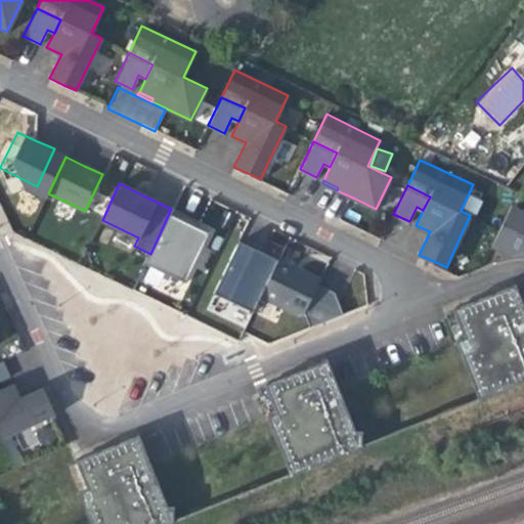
[(523,209),(512,204),(492,245),(512,254),(523,249),(523,209)]
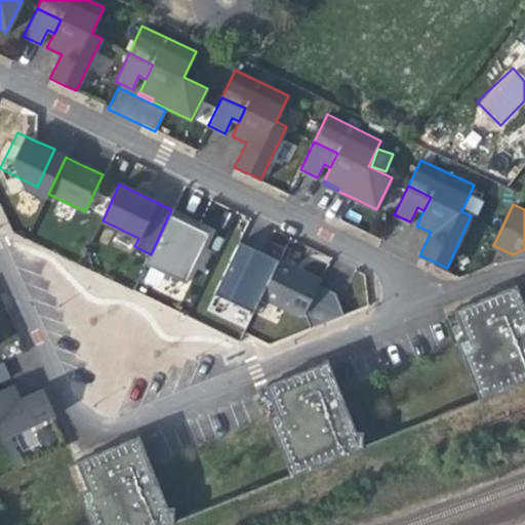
[(189,216),(171,209),(151,254),(146,264),(186,282),(209,233),(197,227),(187,221),(189,216)]
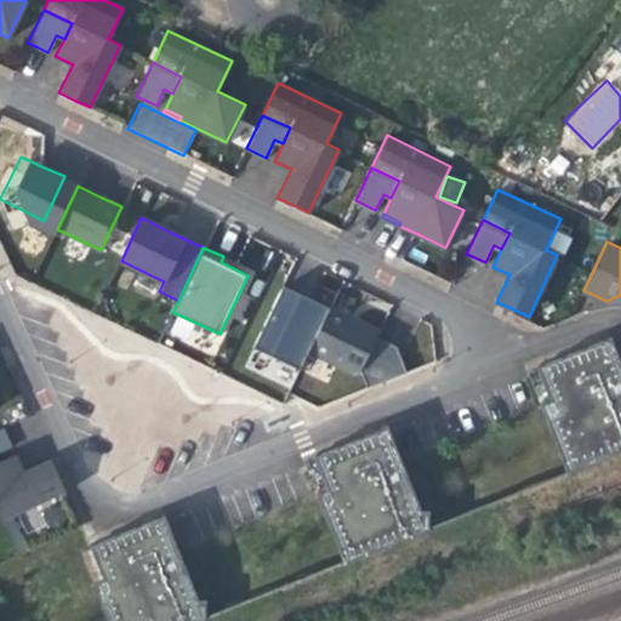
[(303,296),(283,286),(254,347),(300,369),(308,351),(329,308),(303,296)]
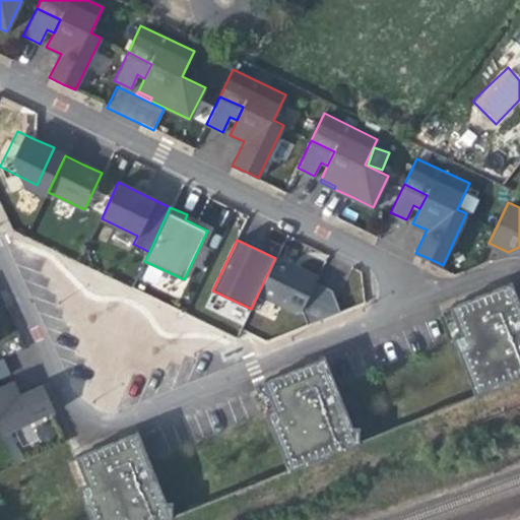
[(297,267),(275,258),(258,294),(296,312),(303,310),(318,277),(297,267)]
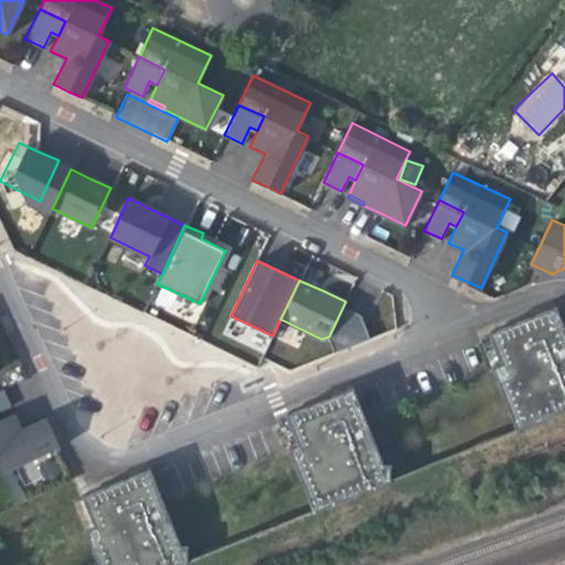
[(556,305),(541,311),(545,322),(561,317),(556,305)]
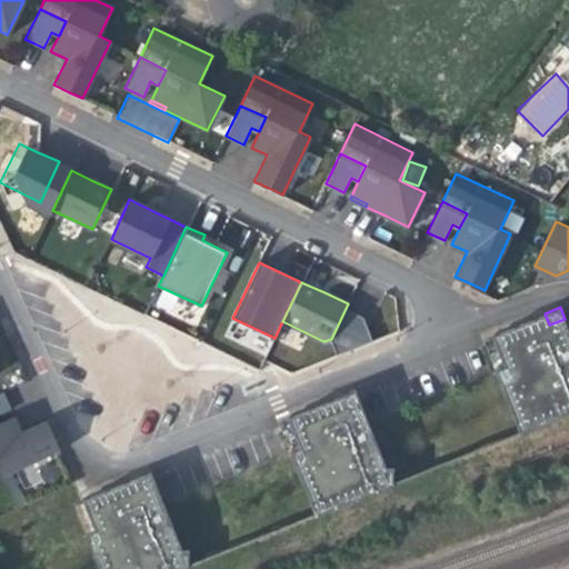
[(513,386),(531,429),(568,412),(568,328),(565,319),(549,325),(545,313),(529,320),(492,335),(505,366),(496,369),(505,389),(513,386)]
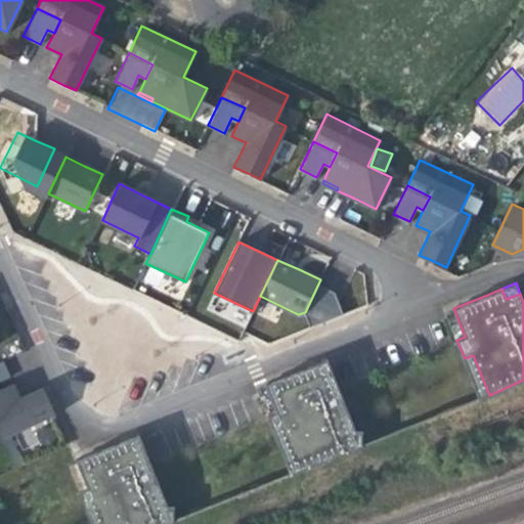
[(445,311),(456,340),(465,337),(453,308),(445,311)]
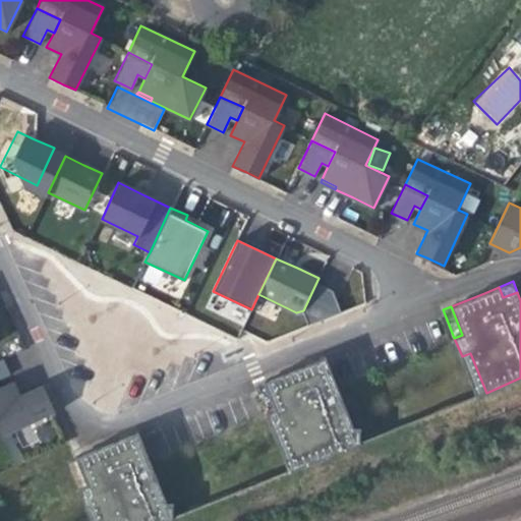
[(470,353),(462,356),(477,396),(486,393),(470,353)]
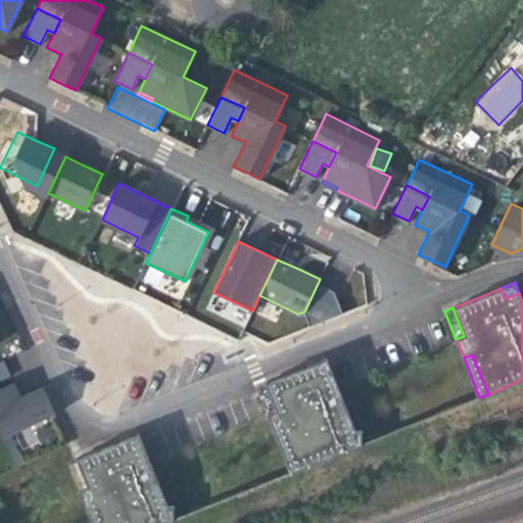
[(317,374),(332,369),(328,359),(313,364),(317,374)]
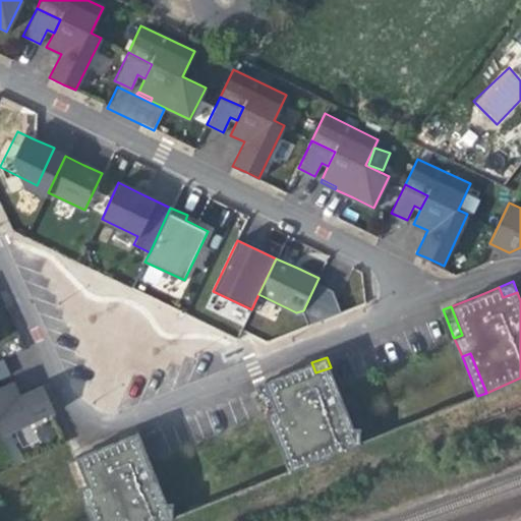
[(2,359),(0,359),(0,379),(10,375),(5,364),(2,359)]
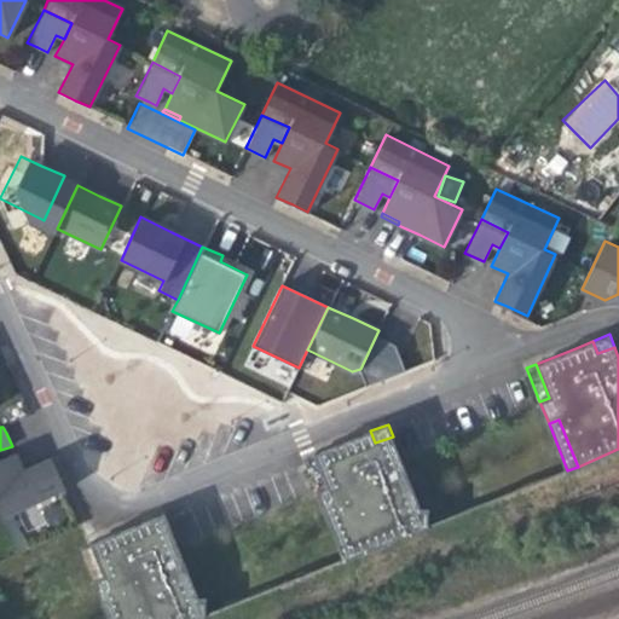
[(336,508),(356,556),(429,526),(428,524),(429,508),(422,508),(393,437),(375,443),(370,431),(346,440),(313,455),(327,487),(318,491),(317,491),(325,513),(336,508)]
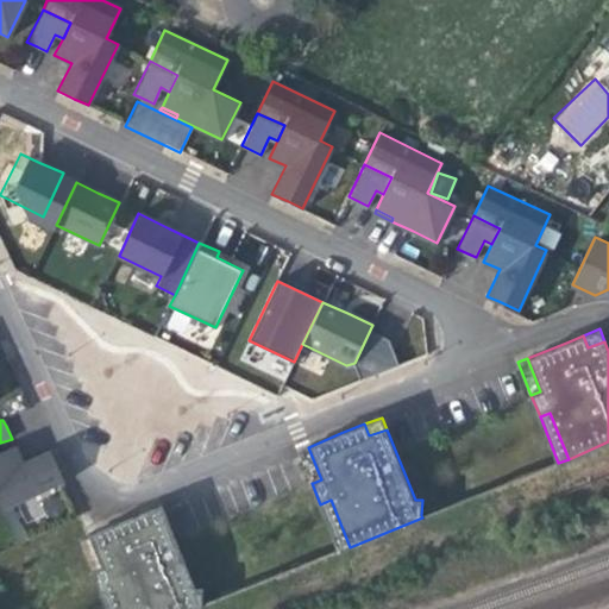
[(0,453),(0,501),(4,509),(64,482),(56,464),(50,451),(23,464),(16,446),(0,453)]
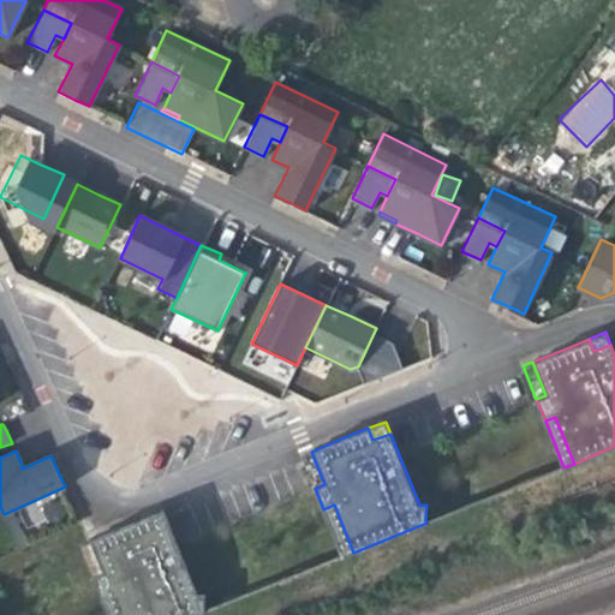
[(303,455),(316,488),(324,484),(311,452),(303,455)]
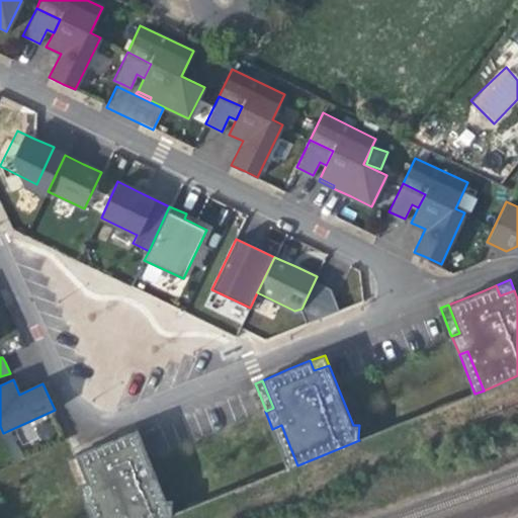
[(18,426),(22,443),(50,437),(46,421),(18,426)]
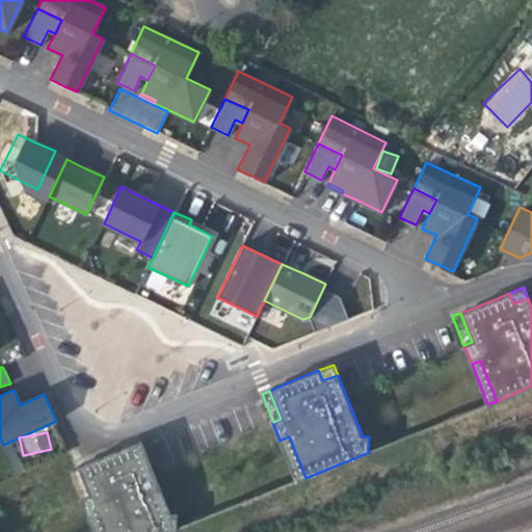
[(289,436),(280,441),(296,482),(306,478),(289,436)]
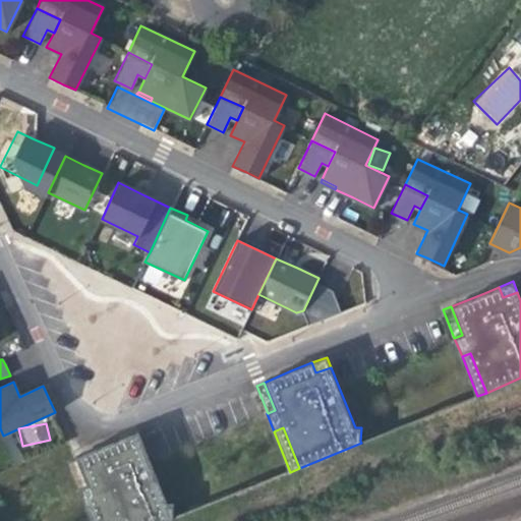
[(140,432),(125,439),(129,449),(145,443),(140,432)]
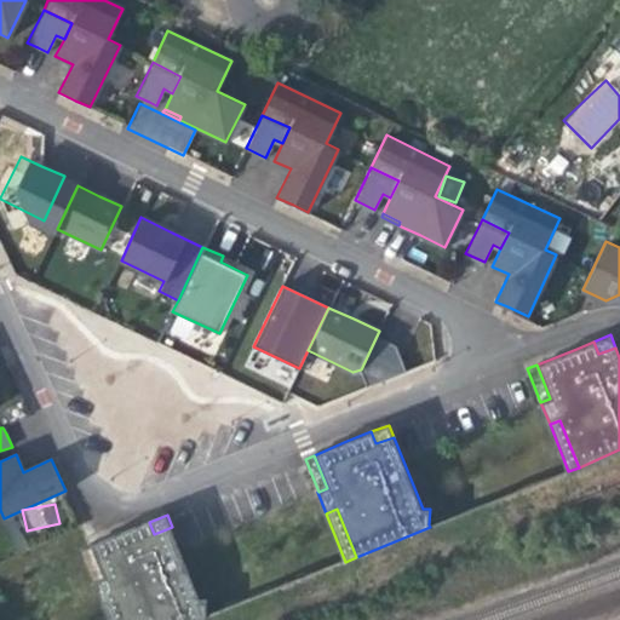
[(130,529),(91,544),(104,578),(95,581),(103,603),(114,600),(121,619),(201,619),(207,618),(207,615),(207,600),(200,600),(172,527),(154,534),(149,522),(130,529)]
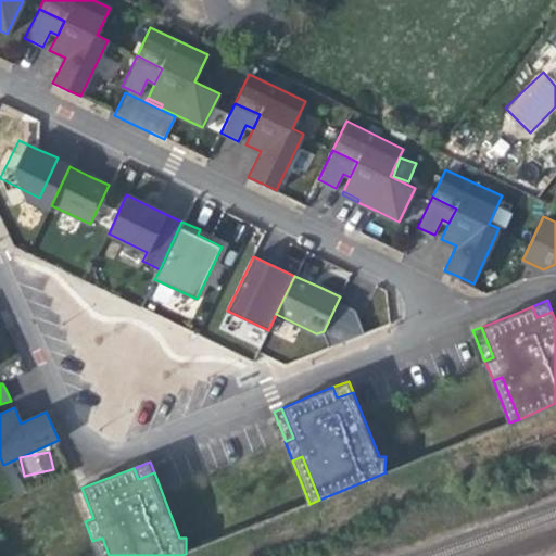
[(73,492),(85,521),(93,518),(81,488),(73,492)]
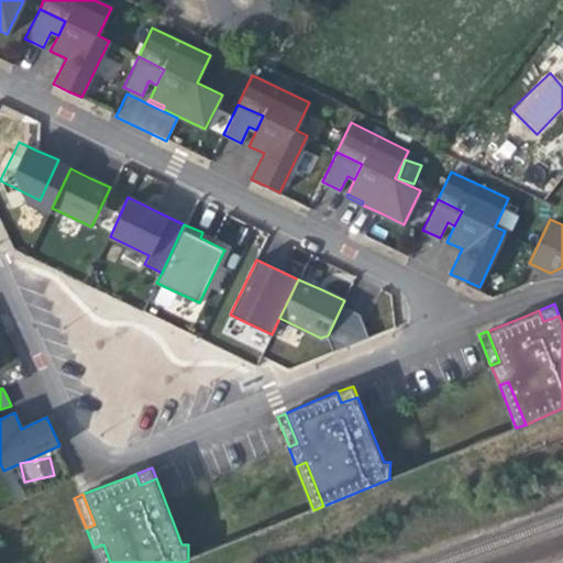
[(110,562),(103,544),(94,548),(98,562),(110,562)]
